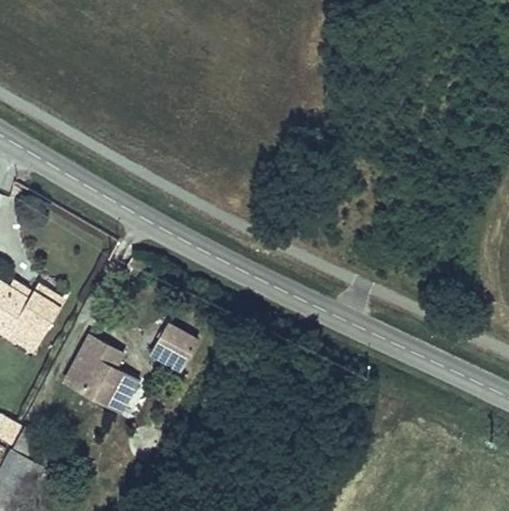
[(32,292),(14,279),(9,287),(28,299),(32,292)]
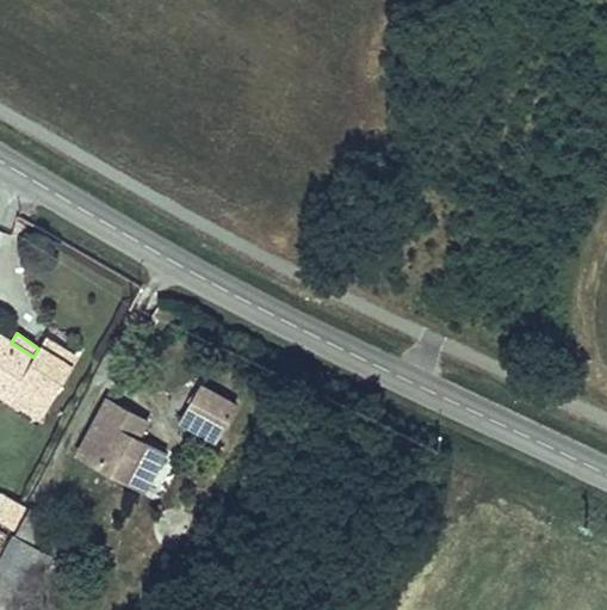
[(39,407),(72,355),(45,338),(38,349),(33,357),(11,343),(0,336),(0,390),(10,396),(13,390),(39,407)]
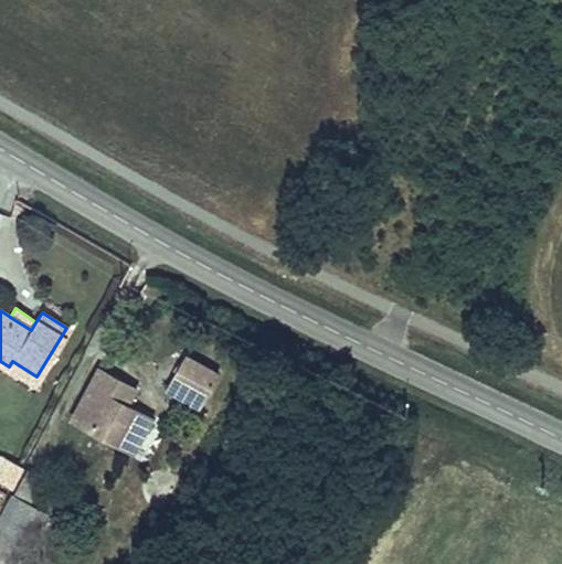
[(197,405),(215,372),(184,355),(172,376),(187,384),(180,395),(197,405)]
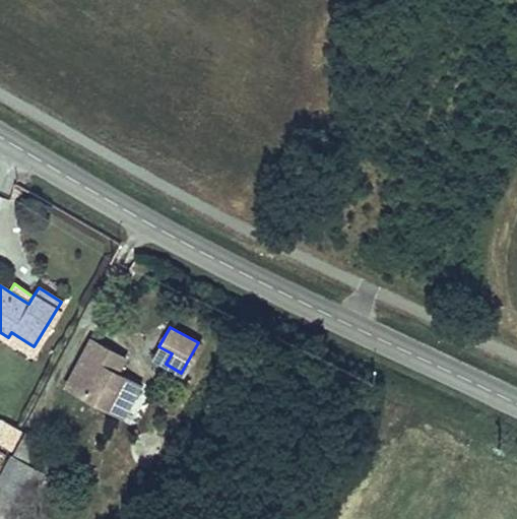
[(34,346),(11,332),(8,337),(7,338),(30,352),(34,346)]
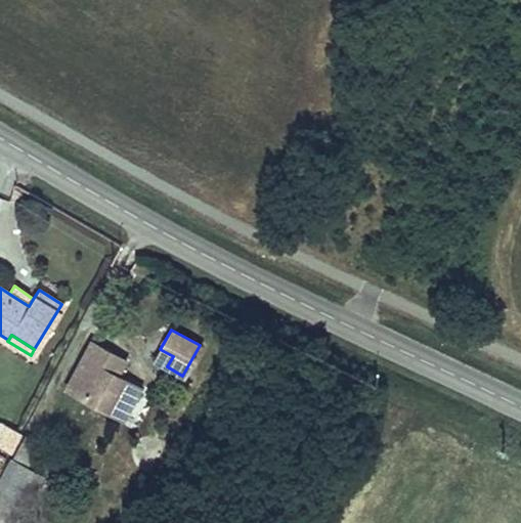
[(115,375),(105,371),(114,354),(90,341),(66,387),(117,416),(133,384),(115,375)]
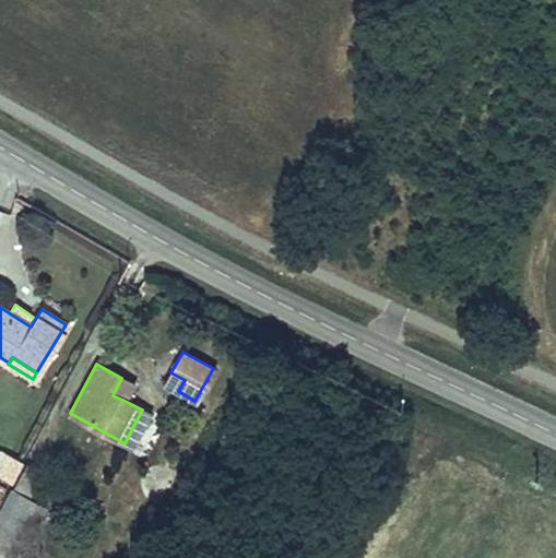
[(178,391),(185,380),(170,372),(164,383),(178,391)]
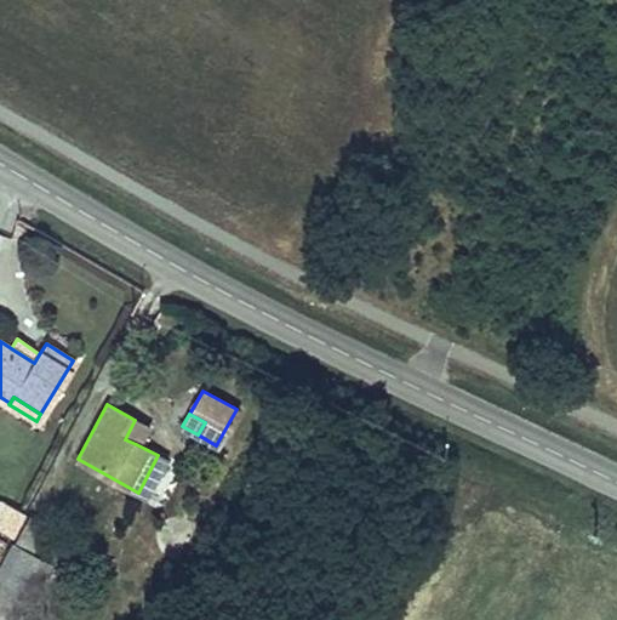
[(136,444),(146,426),(135,420),(125,439),(136,444)]
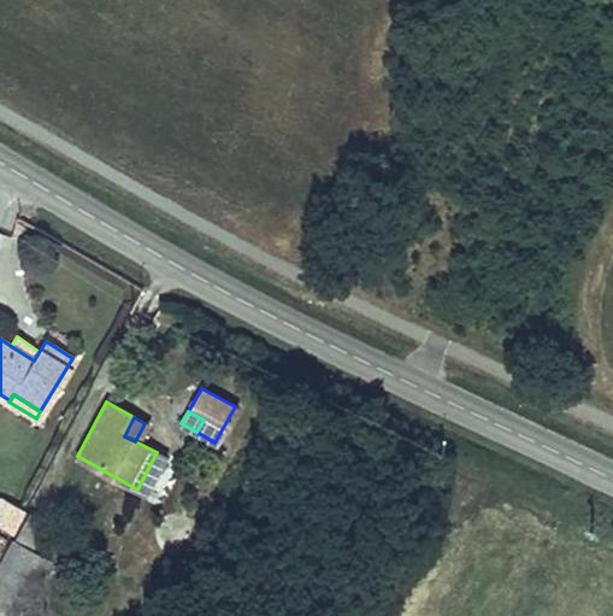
[(143,492),(163,456),(157,452),(137,490),(143,492)]
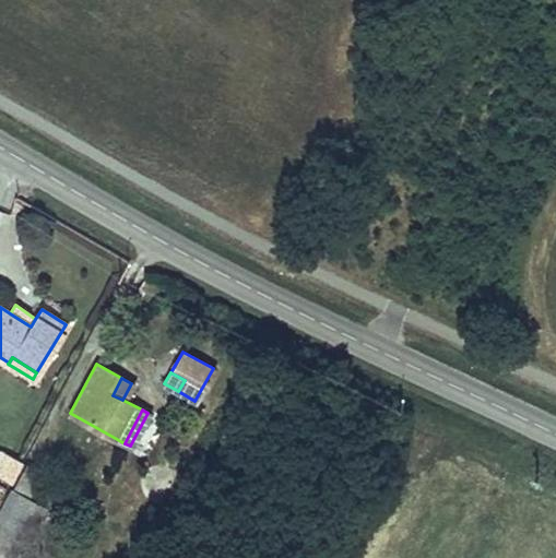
[(0,476),(10,483),(21,461),(2,452),(0,456),(0,476)]
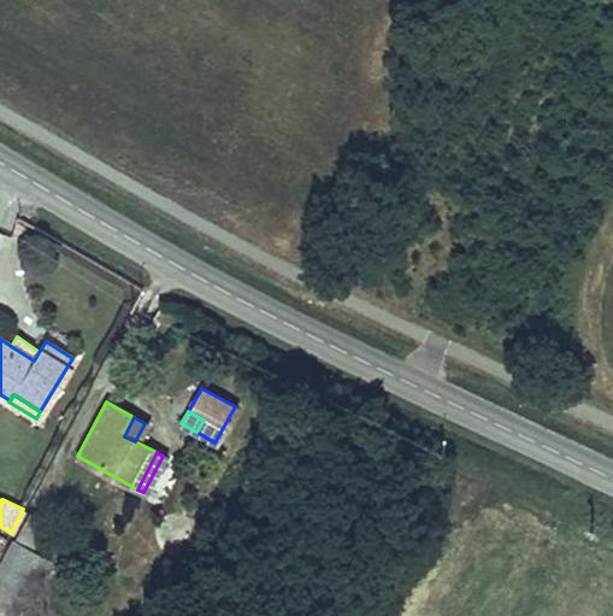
[(36,538),(46,520),(28,511),(12,539),(30,549),(36,538)]
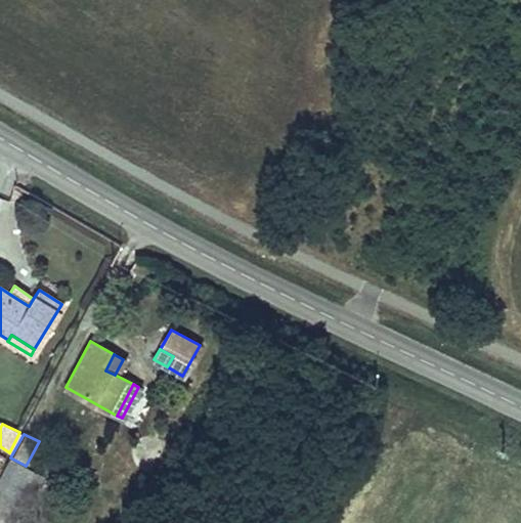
[(44,464),(52,449),(39,441),(31,456),(44,464)]
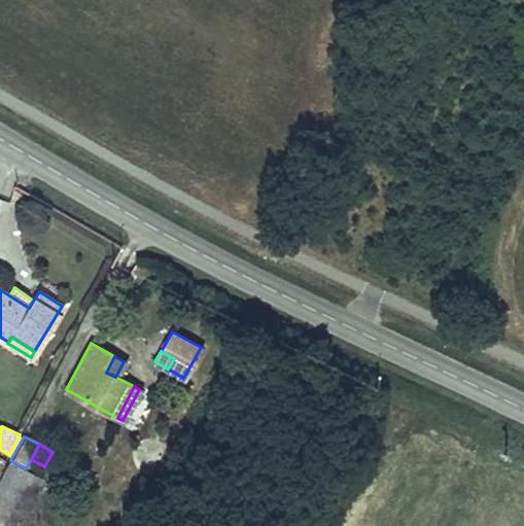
[(23,509),(39,478),(9,462),(0,480),(0,496),(19,506),(23,509)]
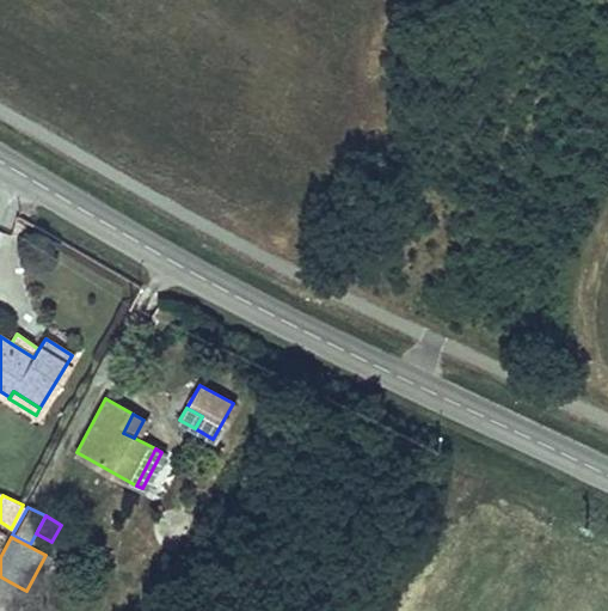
[(0,603),(11,609),(22,588),(0,576),(0,603)]
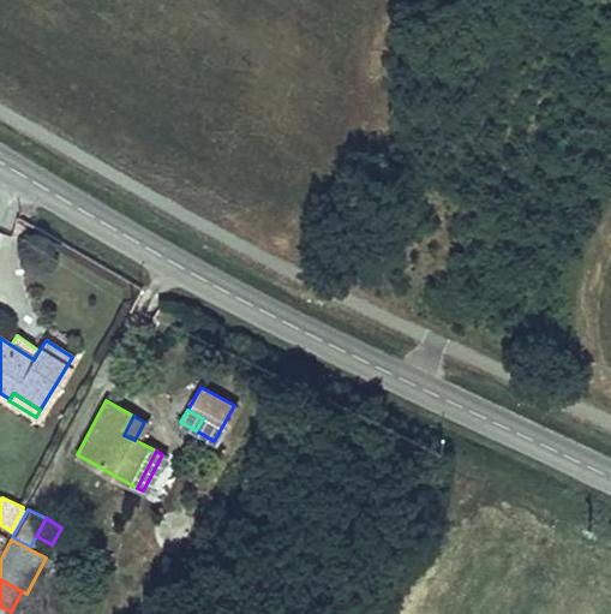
All buildings are outlined.
